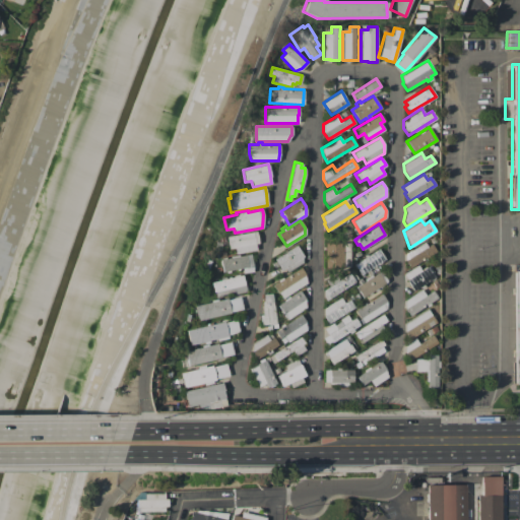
[(256,231),(258,239),(258,243),(255,244),(256,250),(235,253),(234,248),(229,249),(226,236),(256,231)]
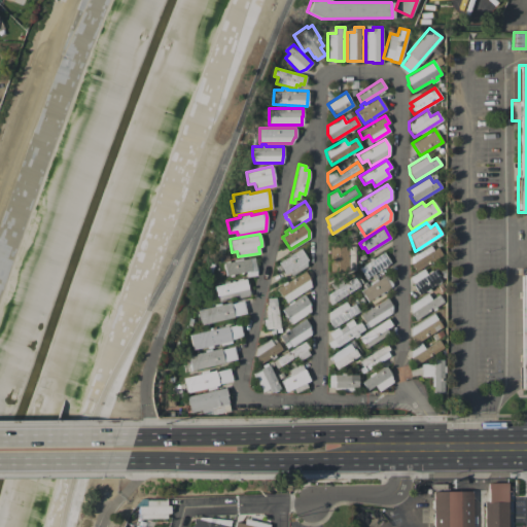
[(415,271),(410,264),(407,258),(411,256),(416,253),(429,245),(432,249),(436,246),(442,254),(415,271)]
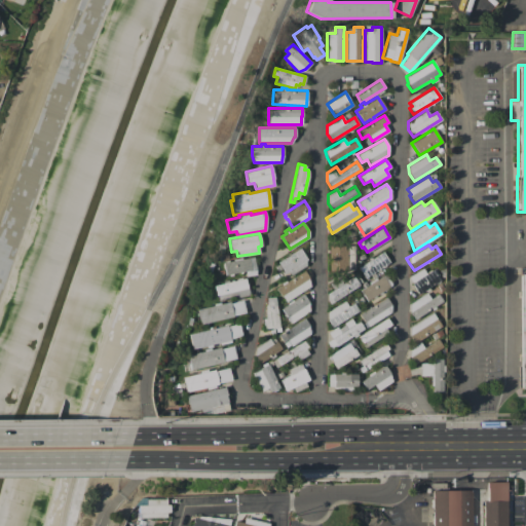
[(329,246),(353,246),(353,269),(329,269),(329,246)]
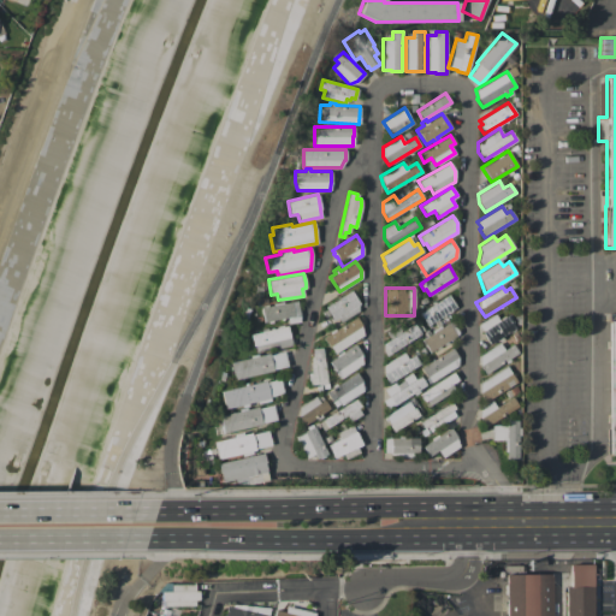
[(359,303),(357,304),(357,311),(341,323),(337,318),(332,320),(324,307),(350,290),(359,303)]
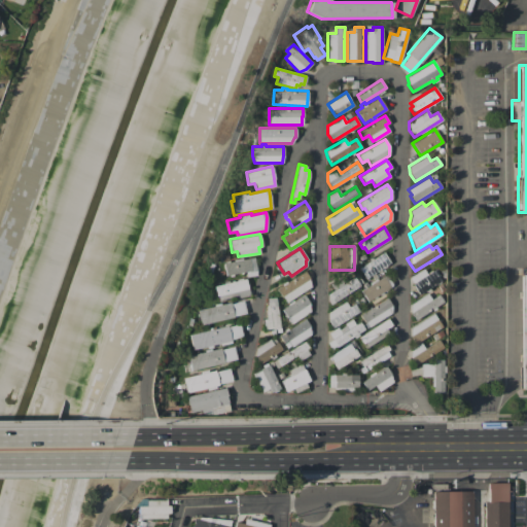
[(365,278),(358,268),(370,260),(369,258),(371,257),(372,258),(383,251),(390,262),(374,273),(376,275),(372,277),(371,275),(365,278)]
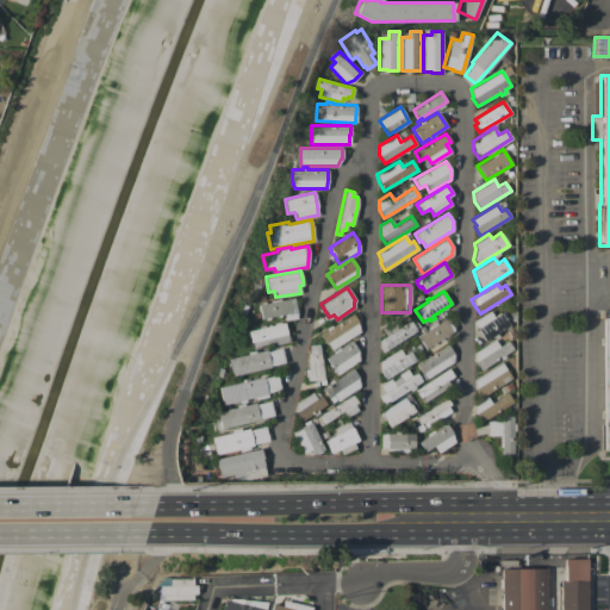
[(261,319),(259,304),(269,302),(269,300),(279,298),(280,300),(293,297),(297,312),(297,318),(285,321),(284,315),(261,319)]
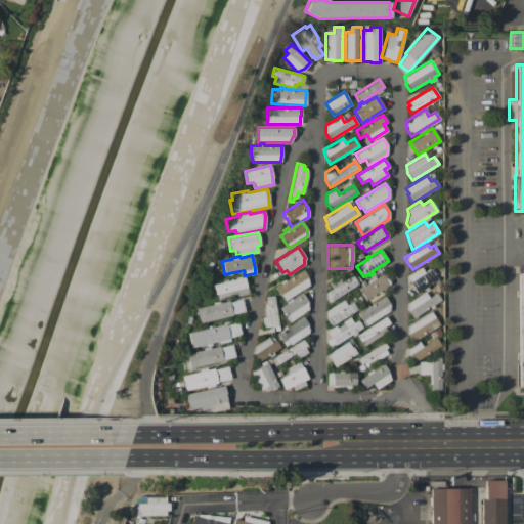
[(406,275),(420,266),(424,272),(431,267),(438,278),(417,293),(409,281),(410,281),(406,275)]
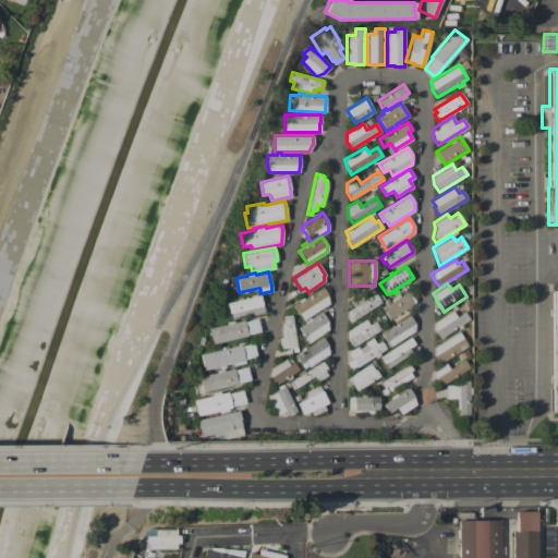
[(303,320),(299,314),(298,314),(292,306),(299,302),(298,301),(302,298),(303,299),(322,287),(327,294),(328,303),(303,320)]
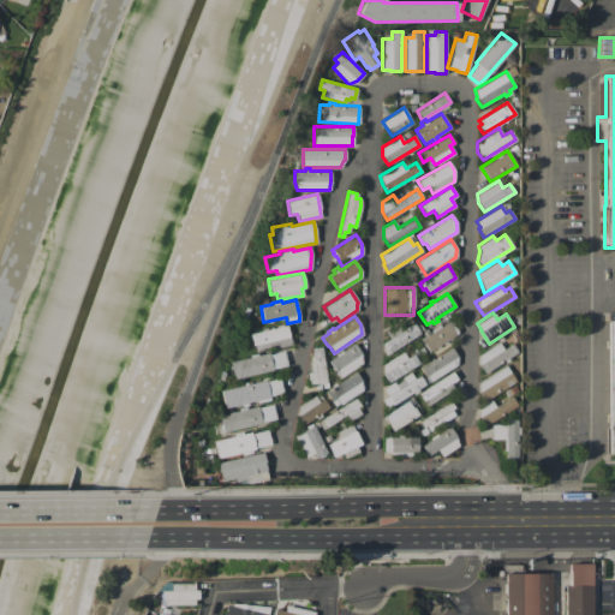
[(428,351),(421,339),(431,332),(429,329),(439,324),(440,327),(451,320),(457,330),(457,333),(428,351)]
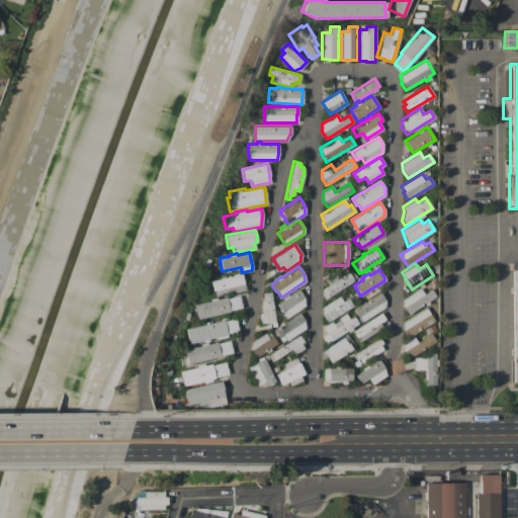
[(353,280),(325,299),(322,295),(322,288),(328,285),(324,278),(333,272),(337,278),(347,271),(350,275),(353,273),(356,277),(353,279),(353,280)]
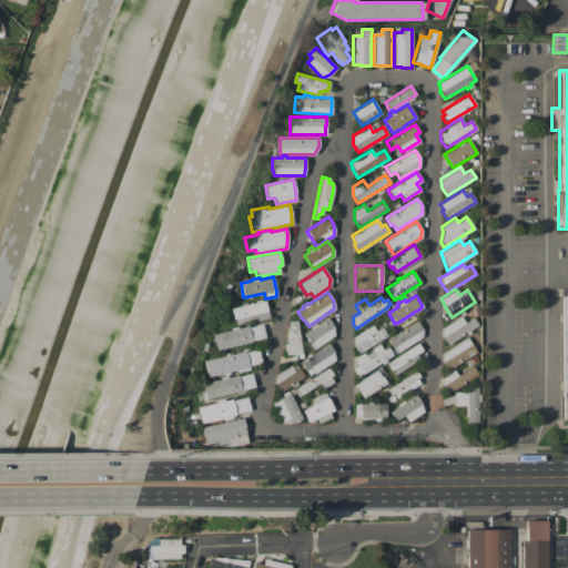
[(269,318),(255,322),(255,320),(236,324),(235,320),(233,320),(231,307),(264,300),(269,318)]
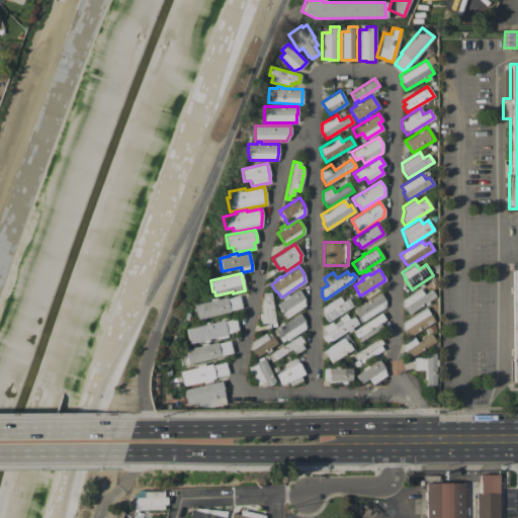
[(407,315),(403,308),(404,297),(419,288),(423,293),(430,289),(435,296),(407,315)]
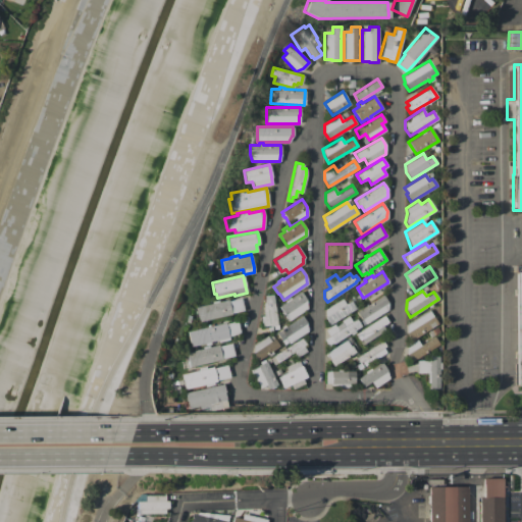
[(278,306),(300,292),(306,300),(306,309),(288,321),(283,314),(278,306)]
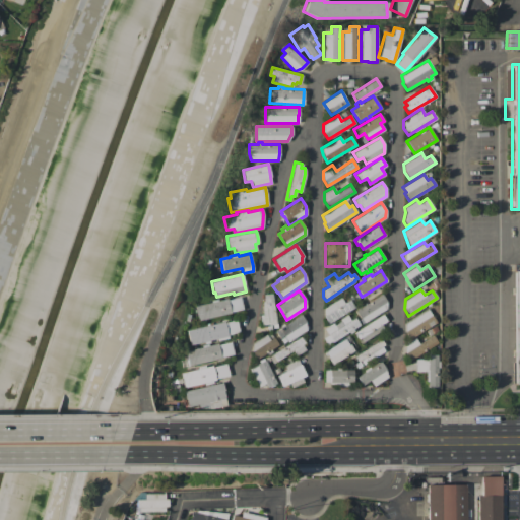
[(271,293),(275,324),(268,325),(268,324),(261,325),(259,315),(262,314),(261,309),(262,301),(264,301),(263,294),(271,293)]
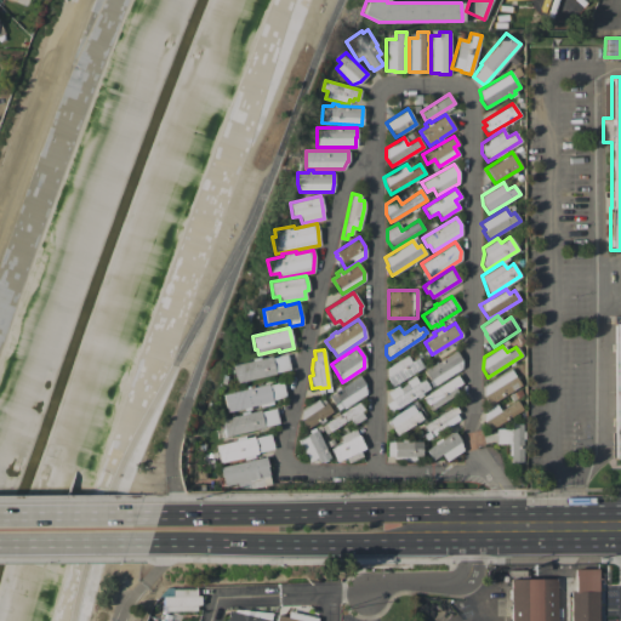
[(431,387),(427,381),(429,380),(423,371),(455,351),(461,359),(461,368),(434,386),(434,385),(431,387)]
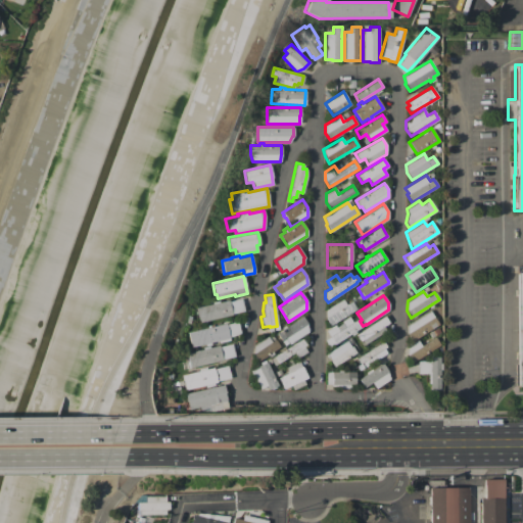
[(244,311),(232,314),(232,315),(199,323),(196,307),(211,303),(211,301),(218,300),(219,301),(228,299),(229,301),(241,298),(244,311)]
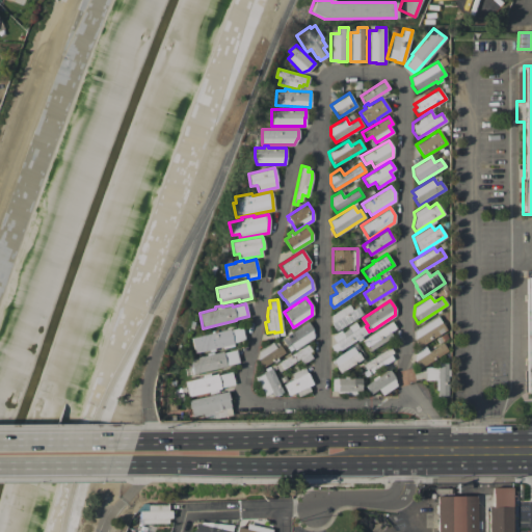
[(335,331),(329,323),(330,322),(330,315),(348,303),(351,310),(356,307),(362,314),(335,331)]
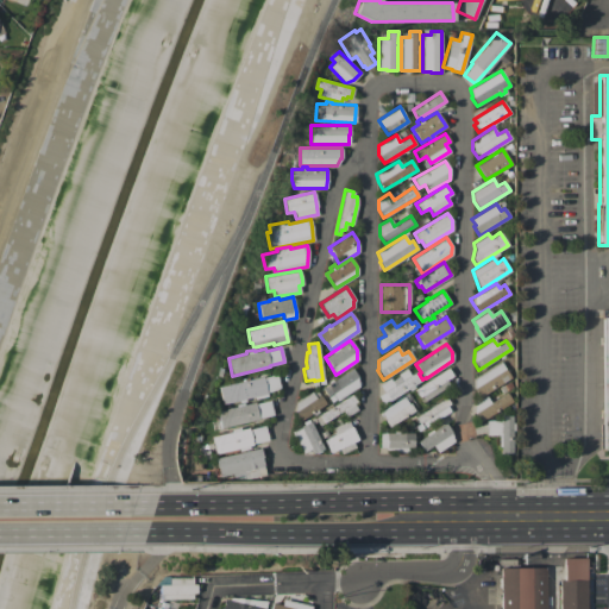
[(473,378),(500,362),(510,377),(479,397),(473,388),(473,378)]
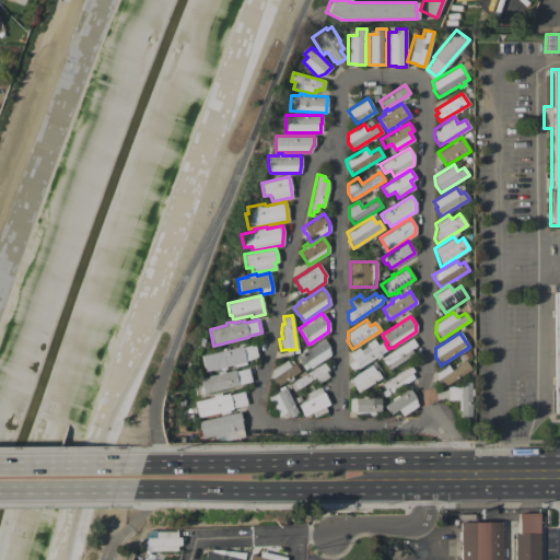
[(329,356),(310,369),(308,366),(304,370),(295,357),(324,338),(328,346),(329,356)]
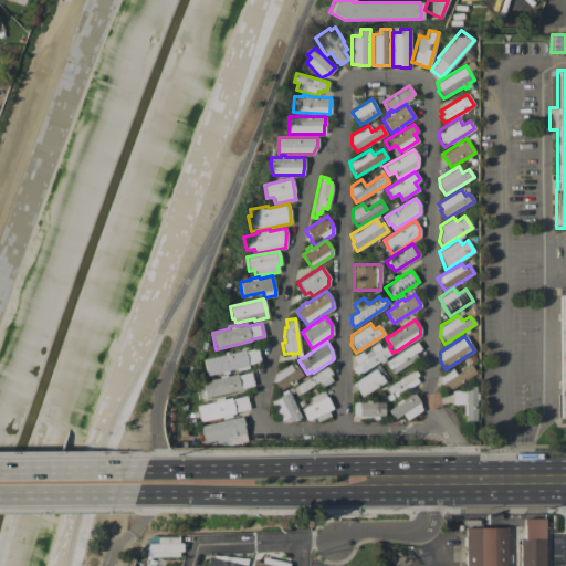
[(350,368),(356,364),(352,357),(362,352),(365,357),(373,354),(368,347),(377,342),(380,348),(386,345),(391,354),(356,376),(350,368)]
